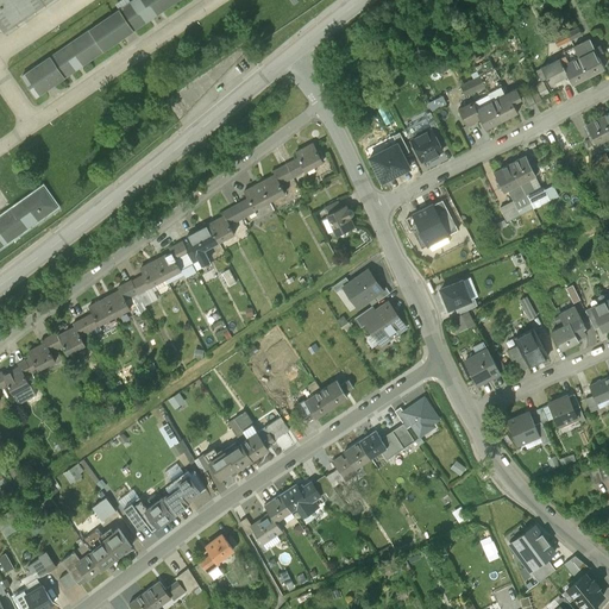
[(51,0),(0,0),(0,27),(4,32),(51,0)]
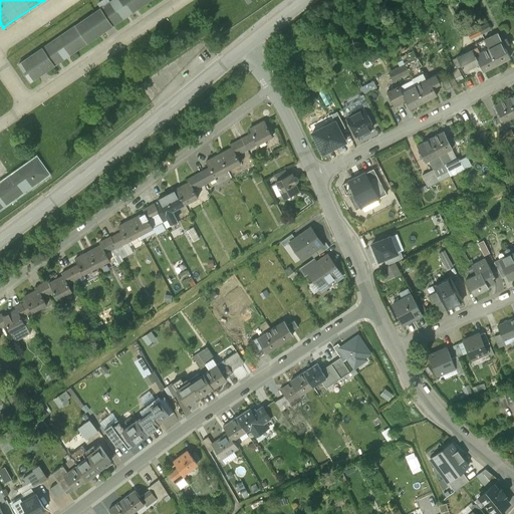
[(151,0),(114,0),(18,65),(30,82),(151,0)]
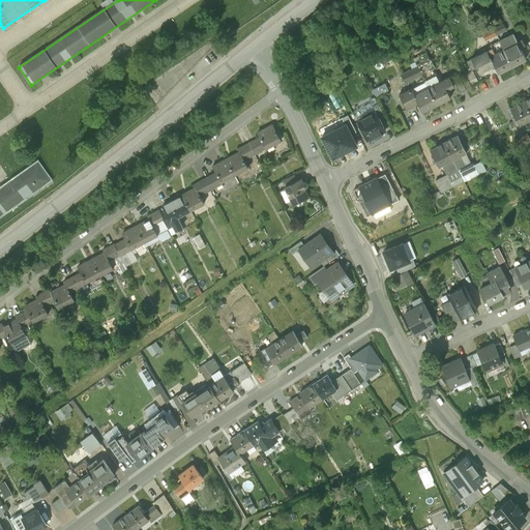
[(503,24),(493,29),(496,35),(506,30),(503,24)]
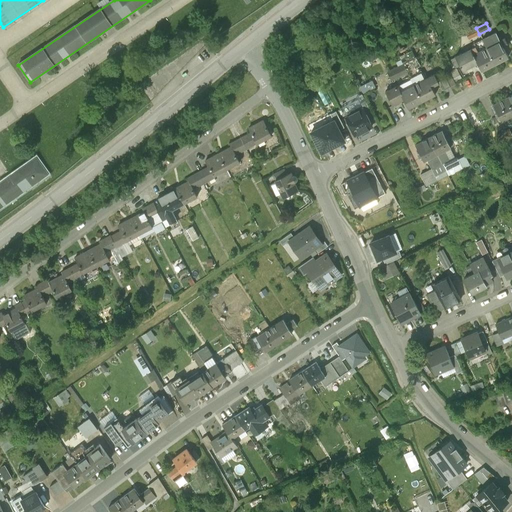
[(479,34),(476,28),(467,32),(470,38),(479,34)]
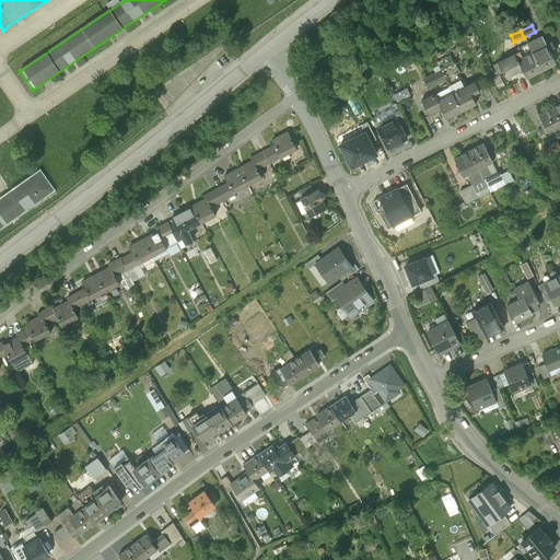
[(546,44),(541,35),(527,43),(540,69),(556,62),(550,51),(555,49),(551,42),(546,44)]
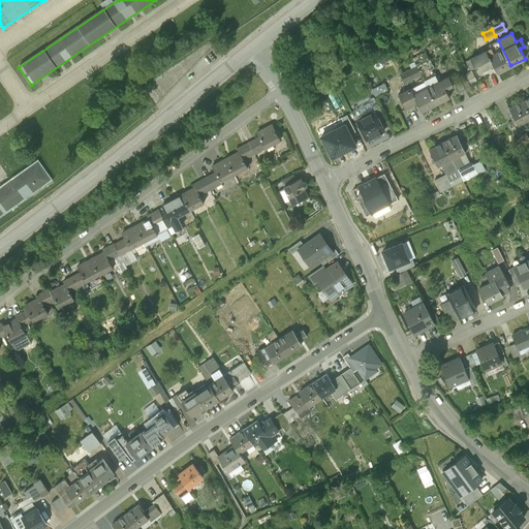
[(510,65),(498,40),(487,47),(489,50),(491,54),(488,55),(494,66),(497,72),(510,65)]
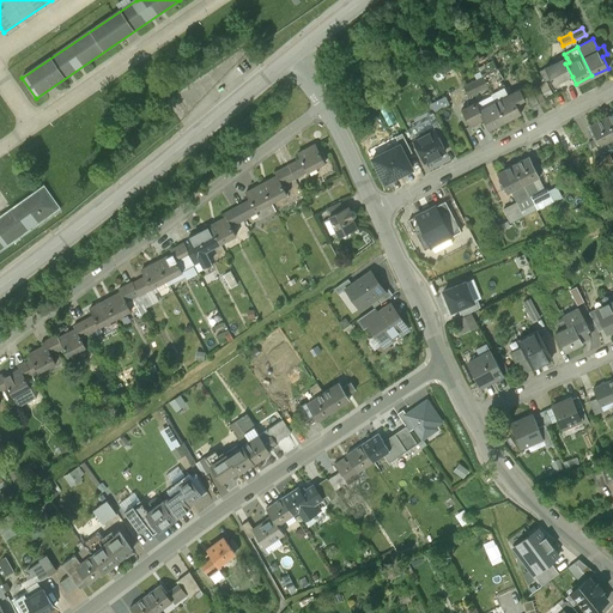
[(554,85),(572,77),(565,64),(569,62),(566,58),(546,67),(554,85)]
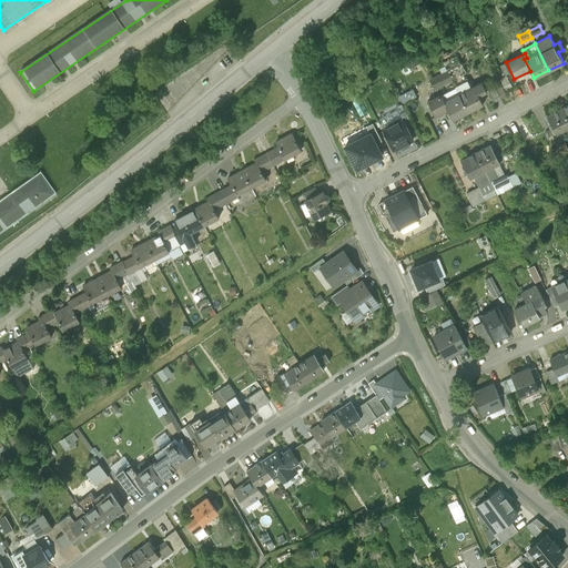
[(443,63),(447,72),(460,64),(460,63),(456,57),(443,63)]
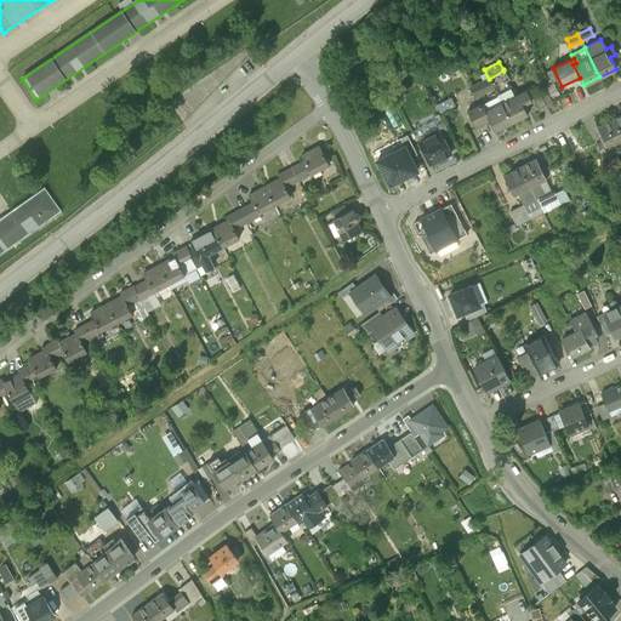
[(503,70),(489,79),(494,89),(516,78),(510,67),(503,69),(503,70)]
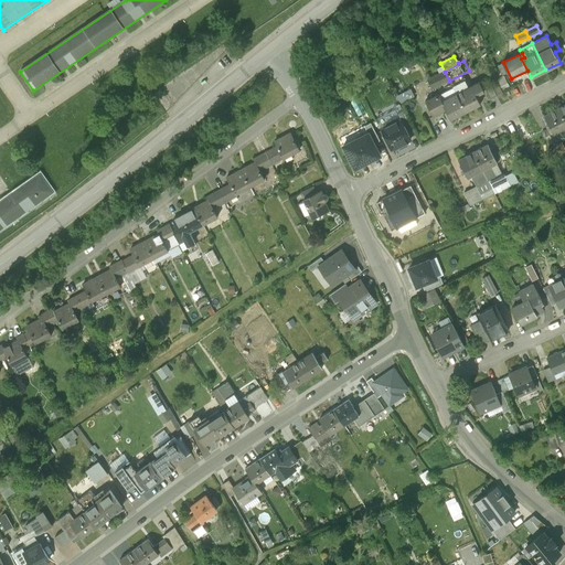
[(449,81),(445,72),(427,81),(432,89),(449,81)]
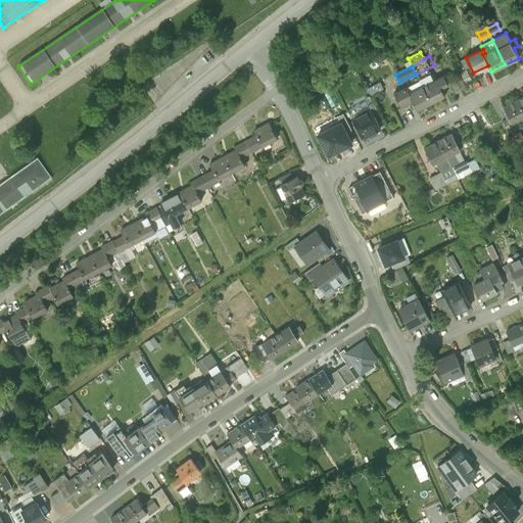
[(422,87),(430,103),(444,96),(440,88),(447,84),(442,76),(422,87)]
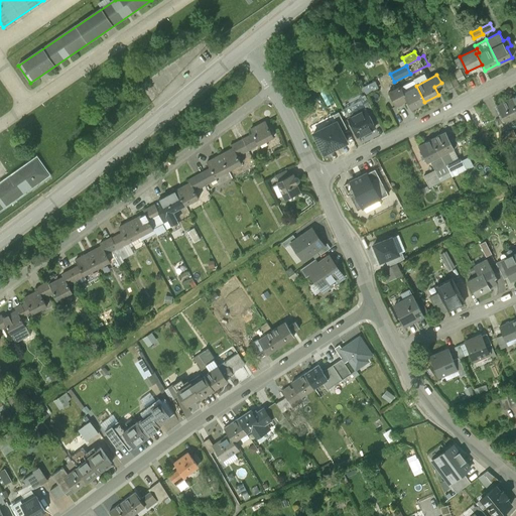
[(447,76),(441,79),(447,90),(454,87),(447,76)]
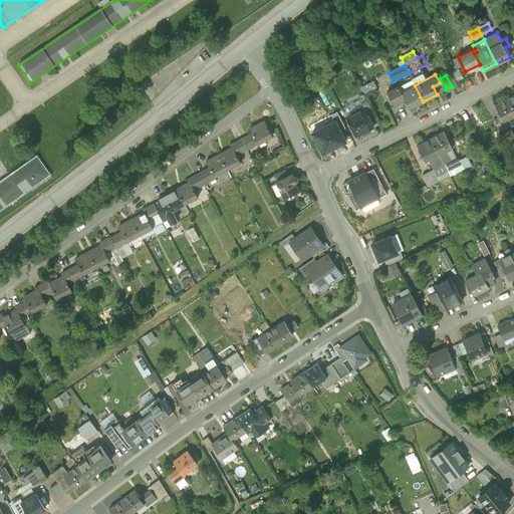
[(375,79),(361,85),(365,92),(379,86),(375,79)]
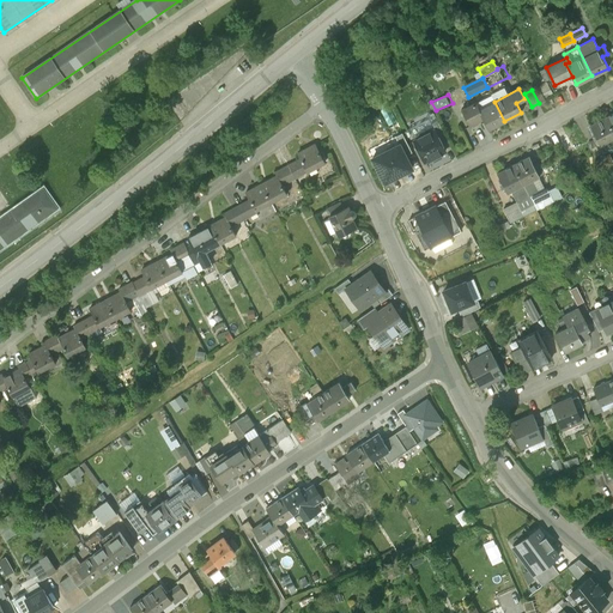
[(475,102),(461,109),(469,125),(483,117),(489,128),(504,121),(495,102),(480,109),(475,102)]
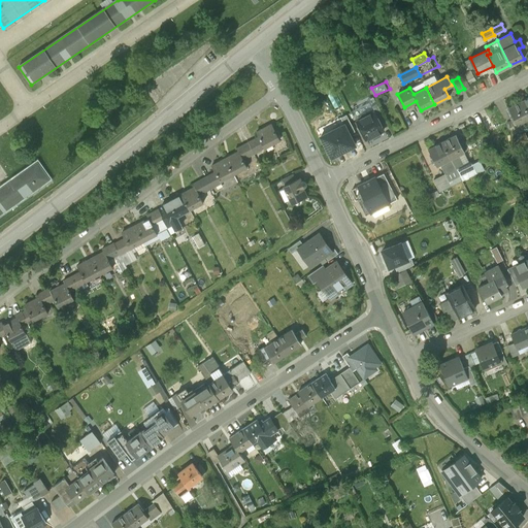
[(517,125),(527,119),(527,113),(522,101),(508,108),(513,117),(510,118),(514,123),(515,122),(517,125)]
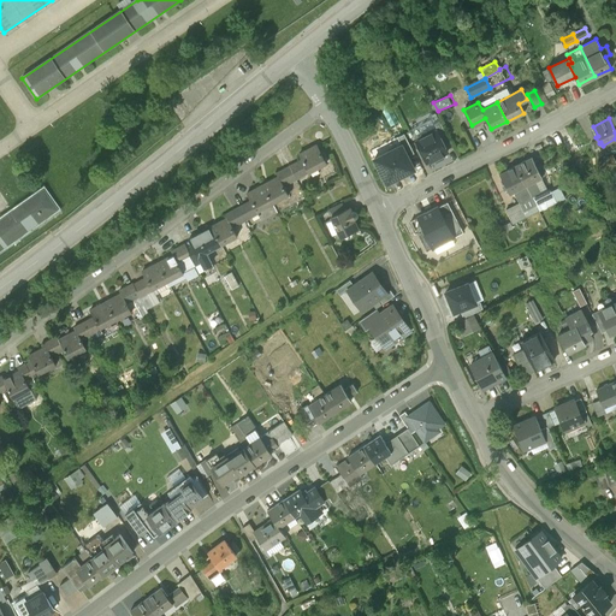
[(437,131),(443,144),(450,141),(439,122),(433,125),(437,131)]
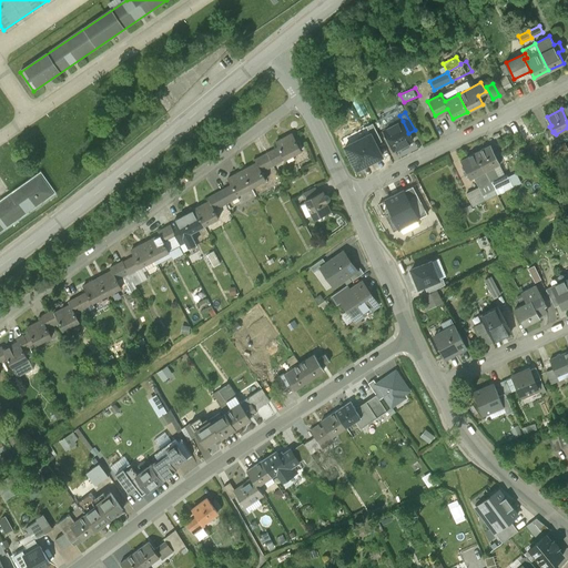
[(388,129),(384,131),(394,151),(402,146),(403,150),(406,148),(405,144),(413,141),(408,133),(403,121),(398,123),(394,122),(389,124),(388,129)]
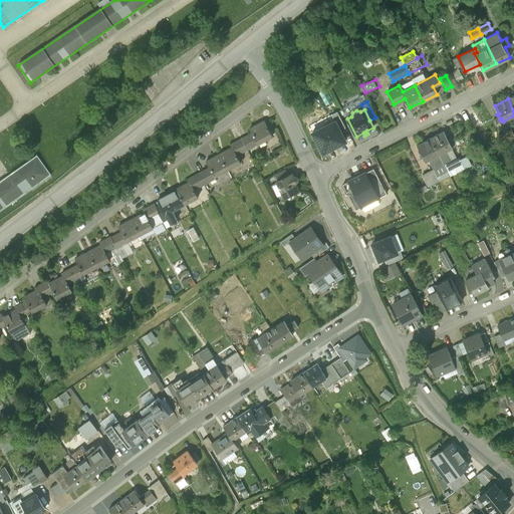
[(335,121),(339,131),(345,127),(337,111),(331,114),(335,121)]
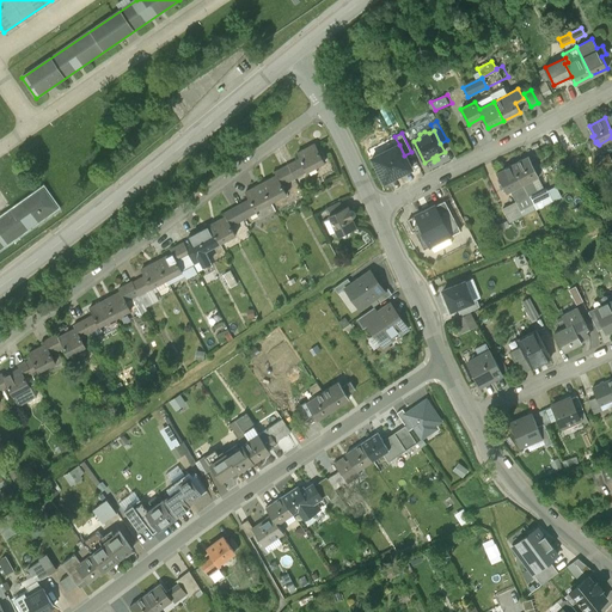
[(567,138),(560,141),(565,153),(573,150),(567,138)]
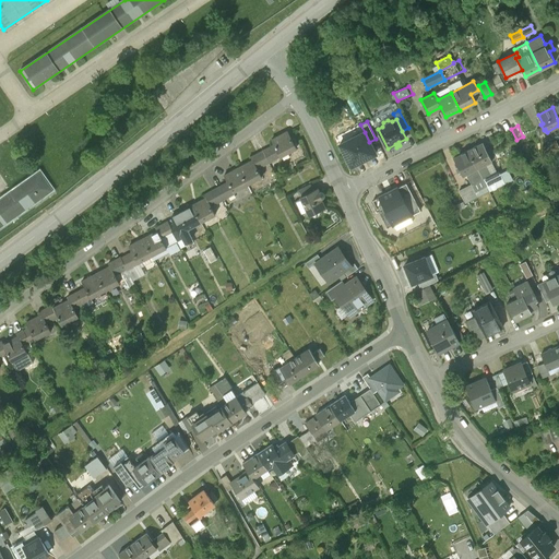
[(274,145),(281,157),(281,158),(297,150),(287,132),(271,141),(274,145)]
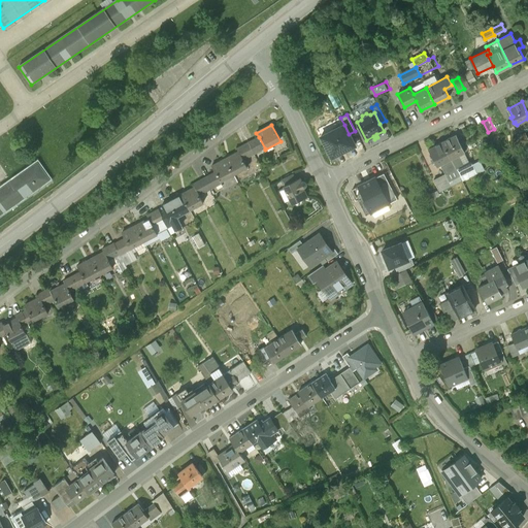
[(344,125),(320,136),(331,158),(355,145),(349,134),(344,125)]
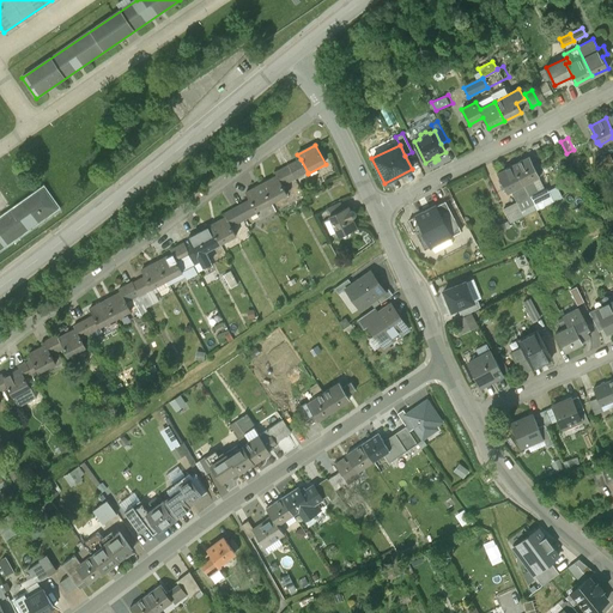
[(539,176),(529,157),(513,165),(529,196),(536,193),(530,180),(539,176)]
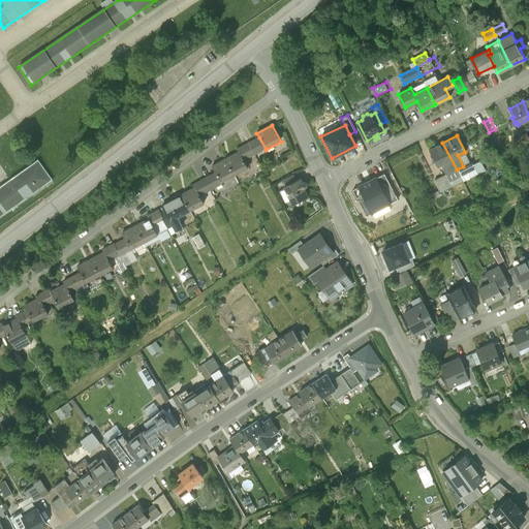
[(254,155),(266,149),(259,137),(248,144),(254,155)]
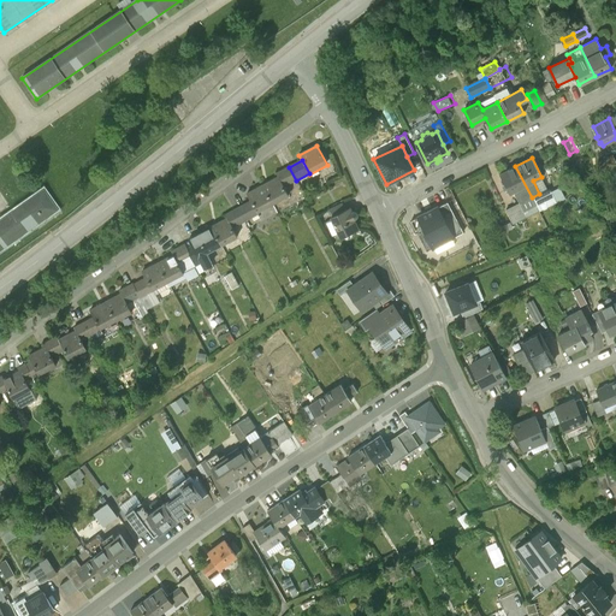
[(532,197),(515,166),(499,173),(505,184),(503,185),(505,190),(508,189),(509,193),(513,191),(520,203),(532,197)]
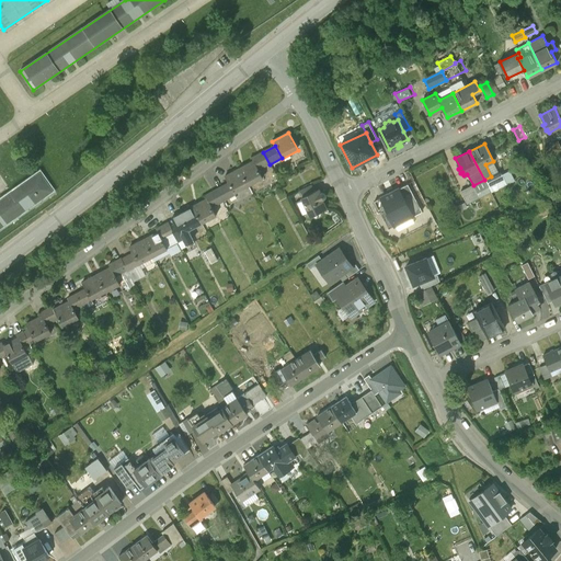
[(259,170),(270,164),(263,152),(252,158),(254,162),(259,170)]
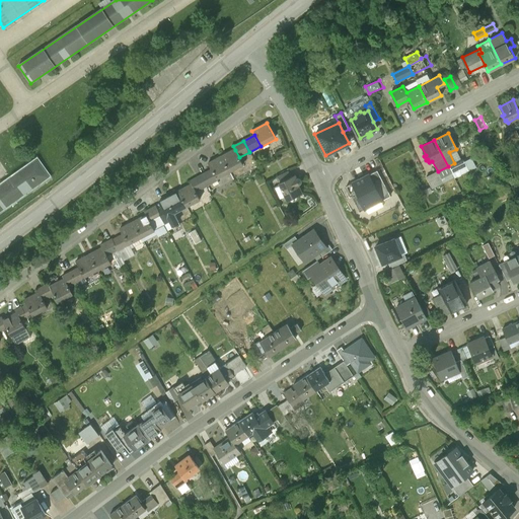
[(222,157),(230,171),(243,164),(239,157),(235,150),(222,157)]
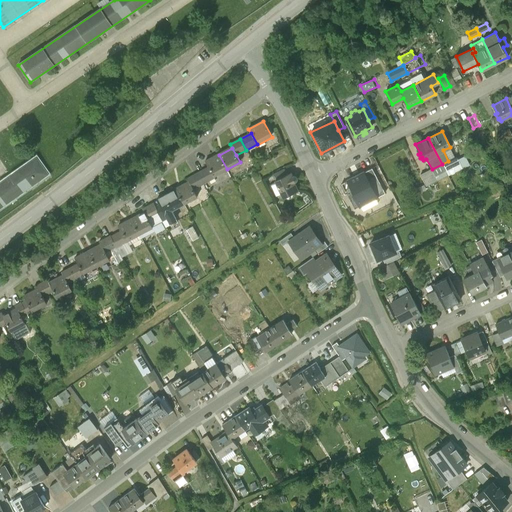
[(209,167),(214,176),(227,169),(219,155),(206,162),(209,167)]
